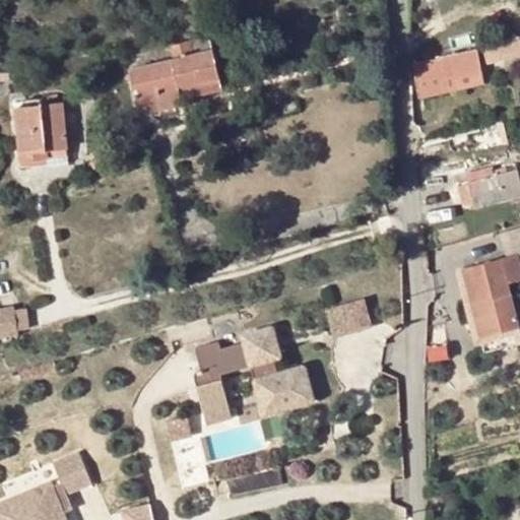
[(482,47),(485,64),(519,55),(519,40),(519,39),(482,47)]
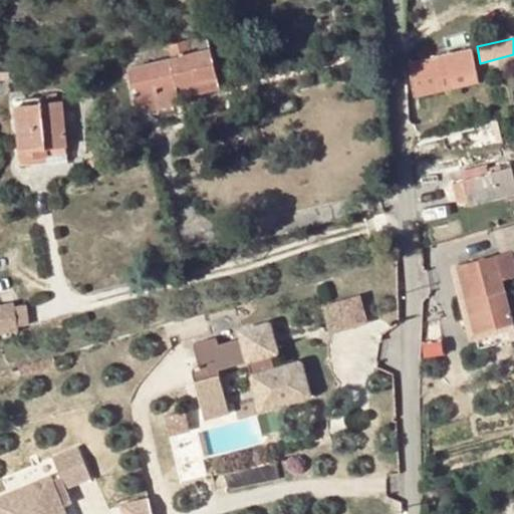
[(153,92),(217,76),(210,49),(191,53),(188,40),(170,44),(172,58),(130,67),(145,127),(161,123),(157,107),(153,92)]
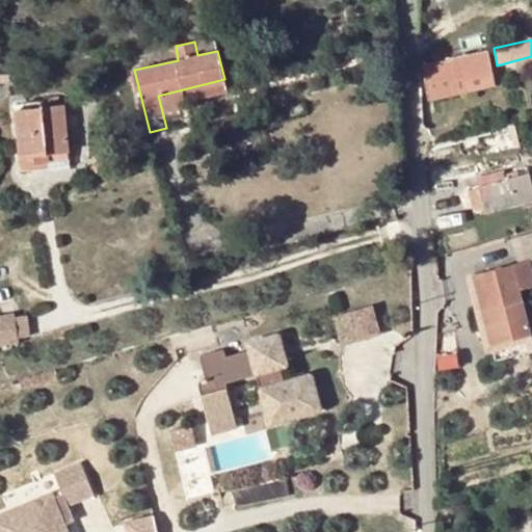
[(428,86),(493,72),(487,49),(451,57),(451,59),(424,65),(428,86)]
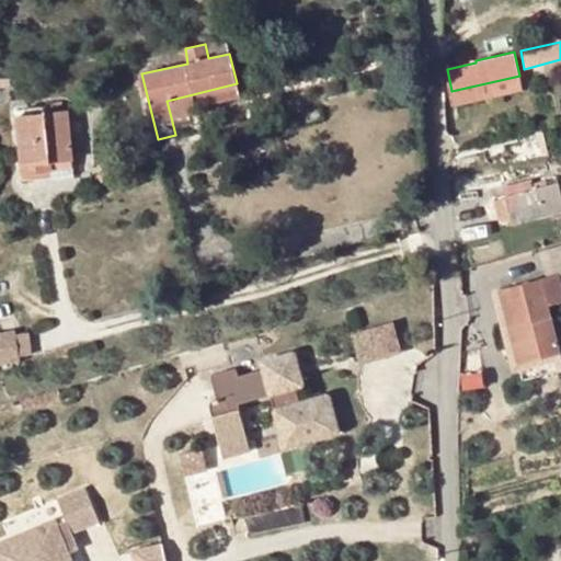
[(519,76),(451,91),(454,104),(523,88),(519,76)]
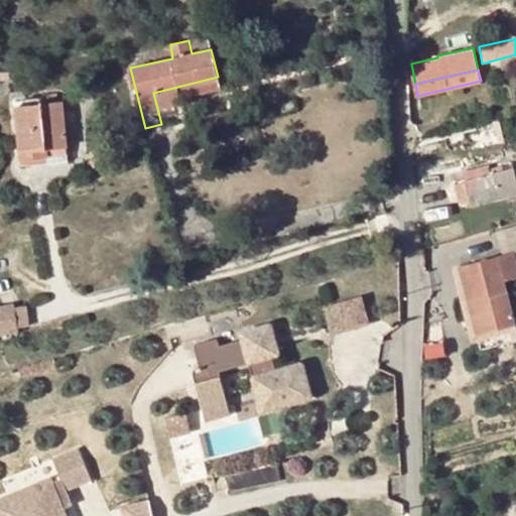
[(153,93),(157,108),(182,102),(182,97),(221,89),(218,77),(153,93)]
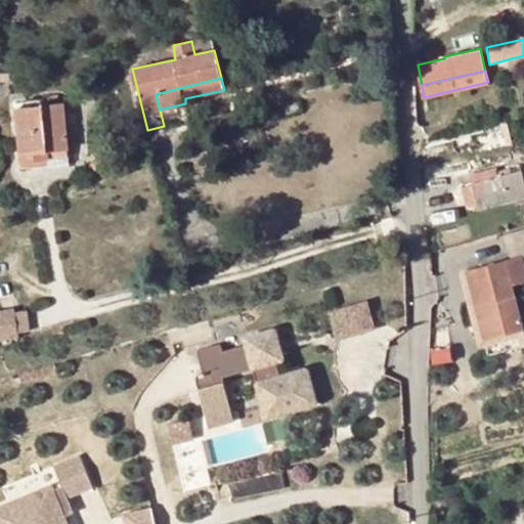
[(17,106),(22,157),(48,155),(47,146),(67,145),(62,103),(44,103),(44,97),(23,98),(24,106),(17,106)]
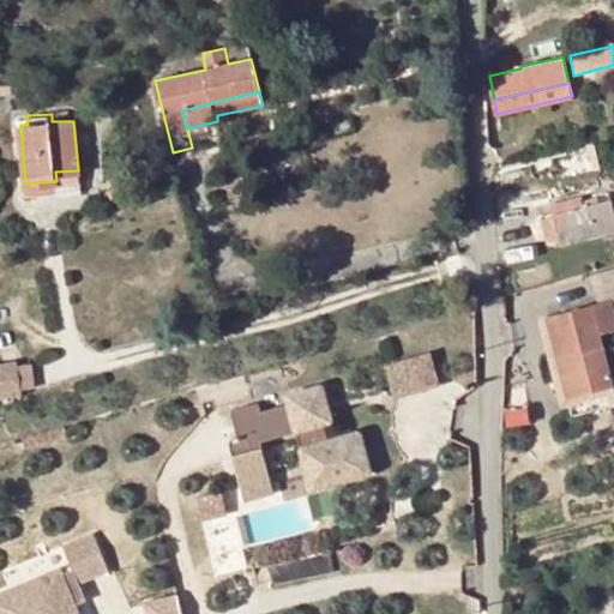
[(55,172),(56,181),(79,180),(78,170),(55,172)]
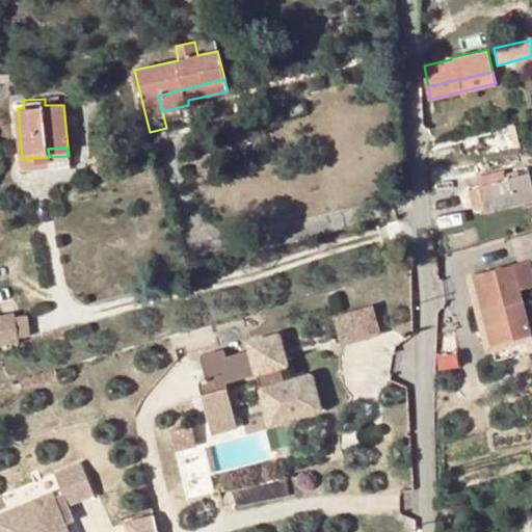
[(479,185),(480,187),(485,207),(486,211),(531,197),(531,176),(530,173),(479,185)]
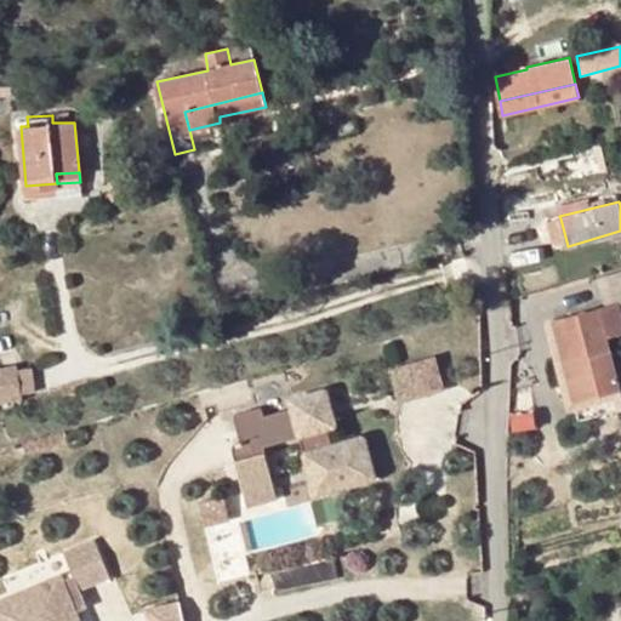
[(567,241),(560,218),(546,221),(552,245),(567,241)]
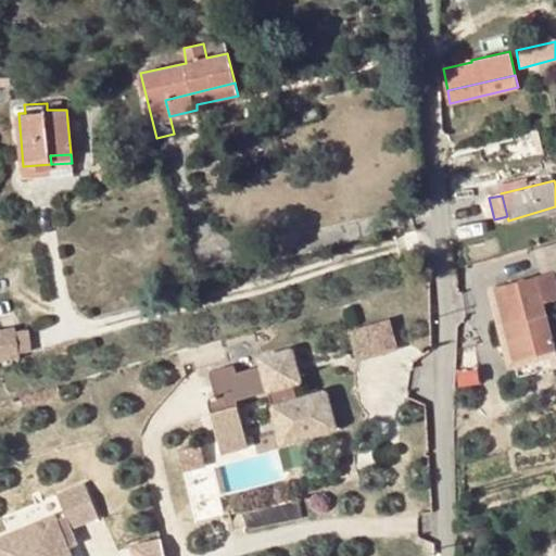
[(555,238),(535,244),(541,261),(555,256),(555,238)]
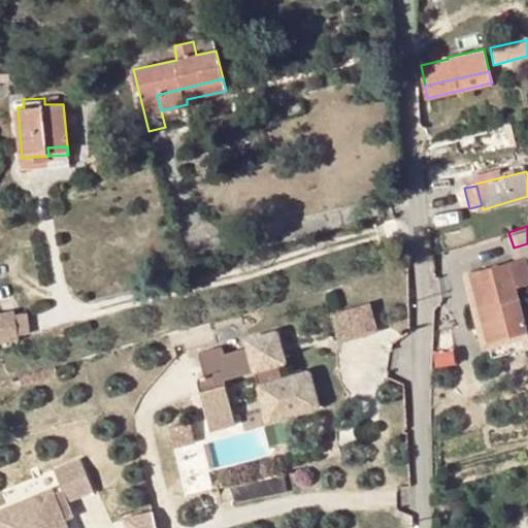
[(527,262),(526,256),(469,272),(482,314),(521,303),(517,287),(527,283),(527,262)]
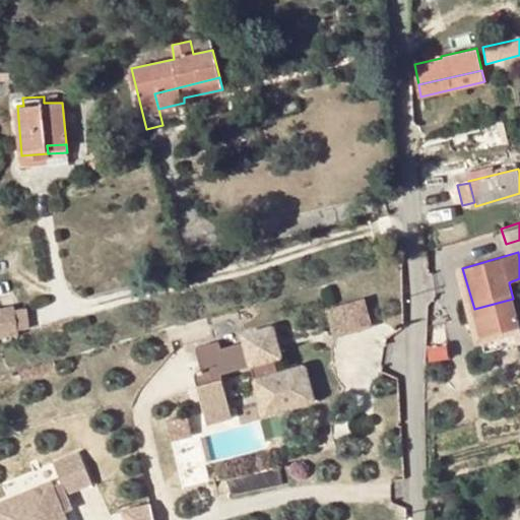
[(468,311),(474,309),(462,268),(456,269),(468,311)]
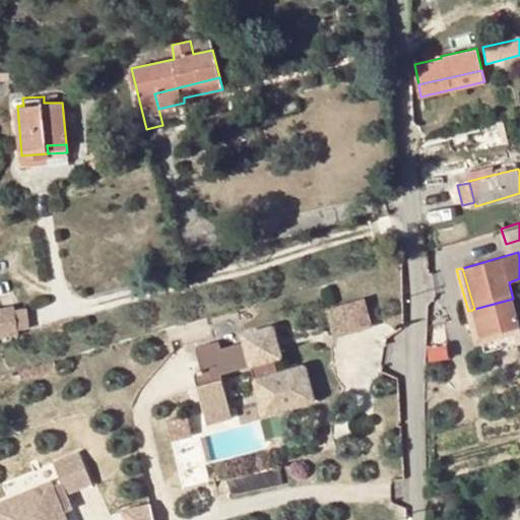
[(373,325),(366,298),(328,309),(336,335),(373,325)]
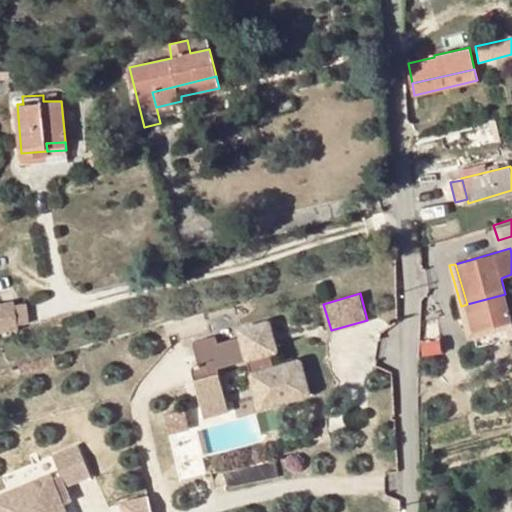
[(511,313),(507,294),(505,294),(467,304),(474,332),(511,322),(511,313)]
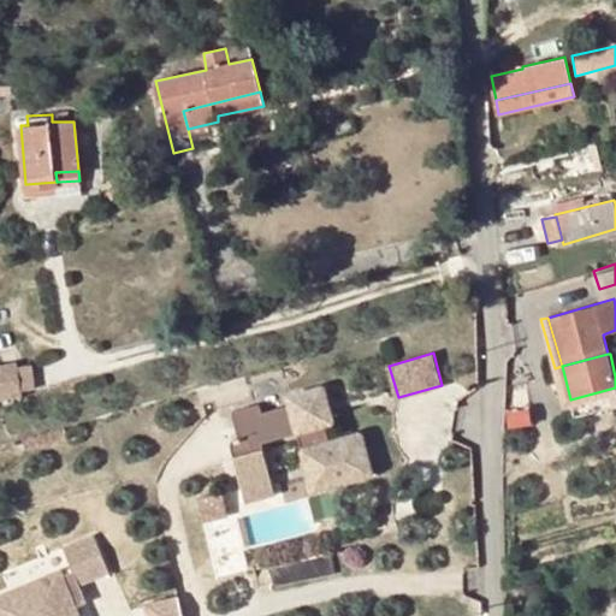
[(0,396),(22,392),(22,389),(17,366),(16,361),(0,363),(0,396)]
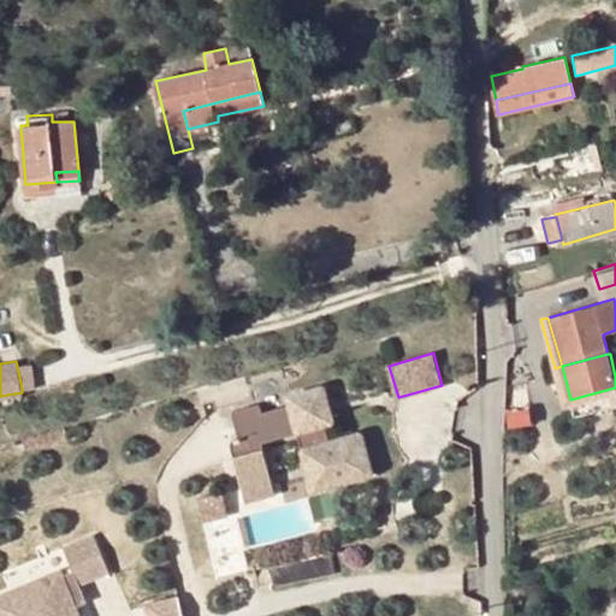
[(36,385),(33,362),(17,366),(22,389),(36,385)]
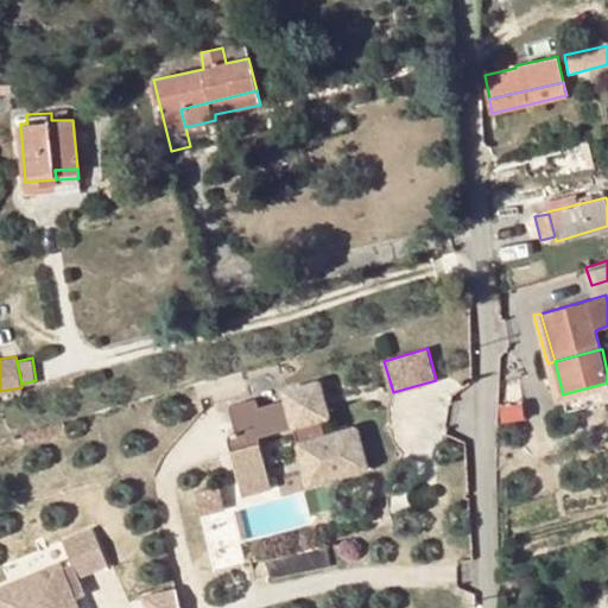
[(329,416),(320,381),(284,390),(286,399),(259,406),(255,398),(253,398),(230,405),(238,431),(235,432),(233,435),(230,438),(230,442),(242,482),(270,476),(259,434),(293,425),(309,481),(366,464),(355,426),(325,435),(321,418),(329,416)]
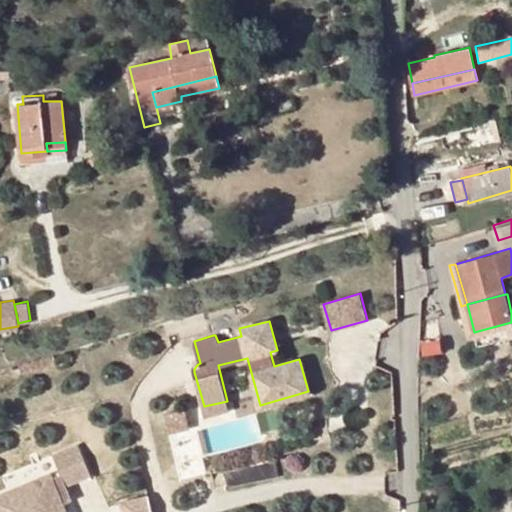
[(227,401),(204,406),(206,416),(230,409),(227,401)]
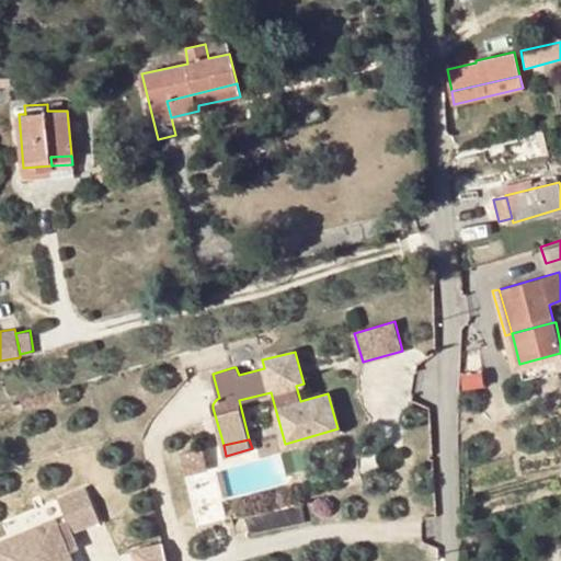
[(189,470),(208,465),(204,449),(184,455),(189,470)]
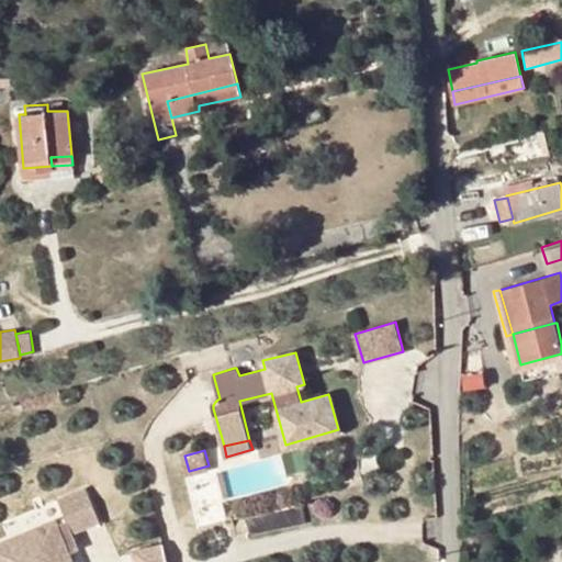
[(0,561),(58,561),(71,558),(68,548),(66,539),(76,536),(74,530),(99,521),(88,486),(64,495),(69,515),(59,518),(57,516),(0,535),(0,561)]
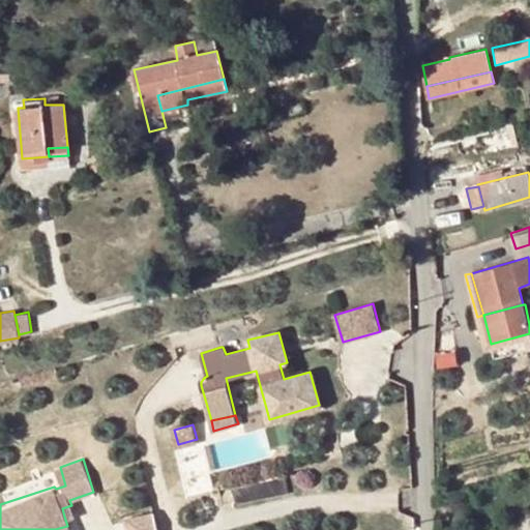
[(62,508),(64,517),(74,513),(71,505),(62,508)]
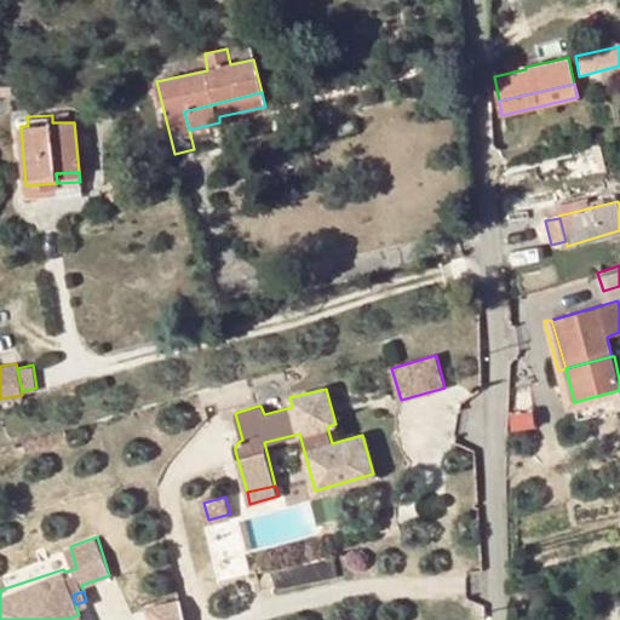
[(185,619),(181,596),(144,604),(147,619),(185,619)]
